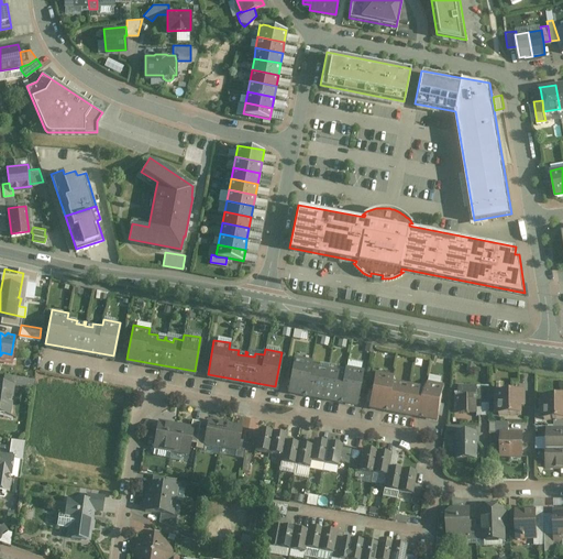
[(326,371),(319,370),(319,365),(310,364),(311,358),(295,355),(288,388),(356,402),(362,368),(345,364),(344,370),(335,369),(334,372),(328,371),(328,368),(327,366),(326,371)]
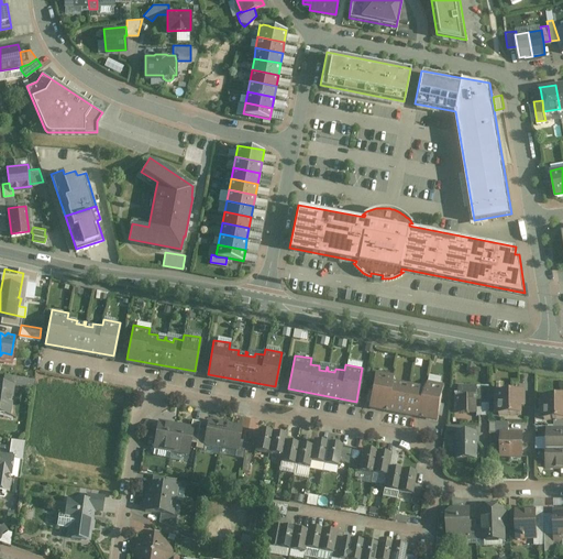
[(400,381),(390,379),(392,373),(375,370),(370,404),(437,417),(443,383),(427,380),(426,385),(417,384),(416,387),(408,386),(409,382),(407,382),(407,386),(399,384),(400,381)]
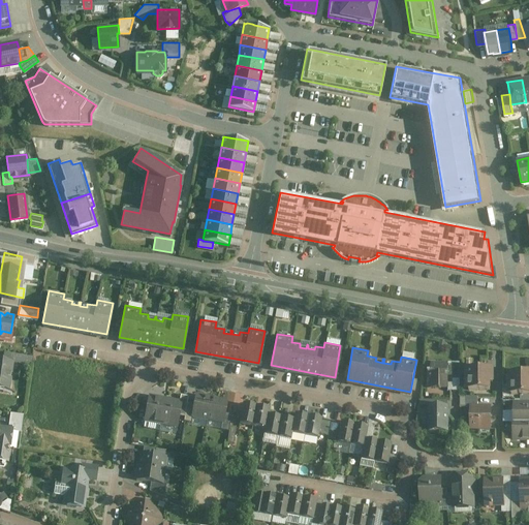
[(11,359),(0,357),(0,385),(7,387),(5,385),(7,375),(9,375),(11,359)]
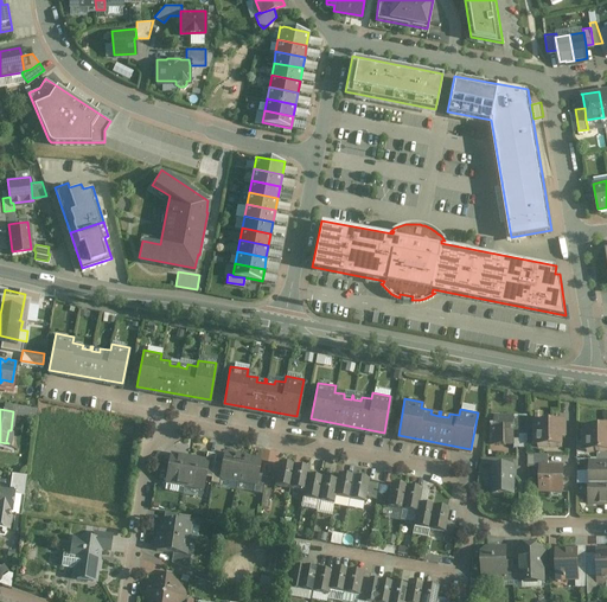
[(519,415),(494,415),(494,423),(491,423),(491,424),(491,440),(513,440),(513,435),(519,435),(519,431),(519,415)]
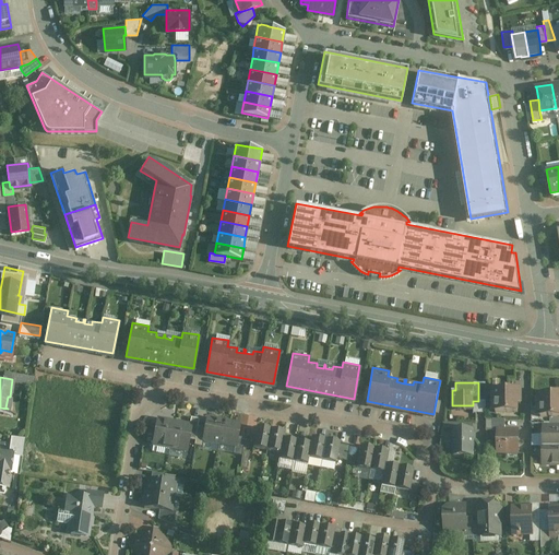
[(521,387),(492,387),(492,398),(495,398),(495,410),(518,410),(518,401),(521,401),(521,387)]
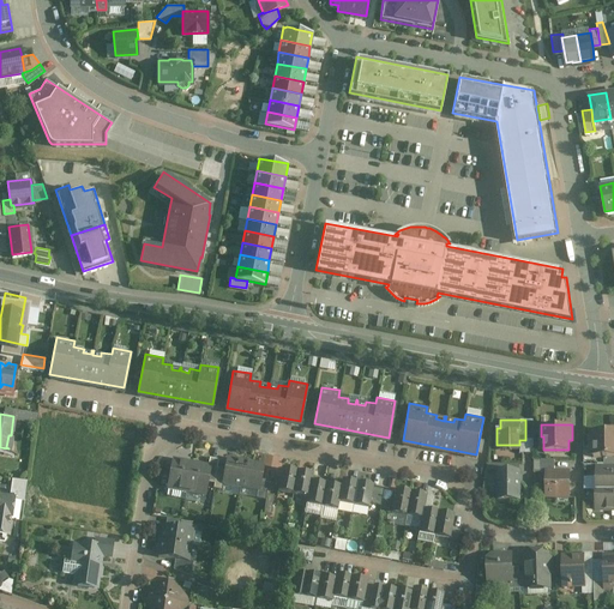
[(613,429),(590,430),(590,441),(594,441),(594,454),(603,454),(613,453),(613,429)]
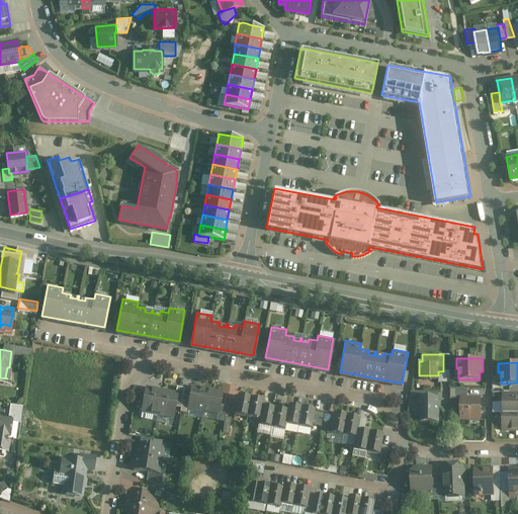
[(184,384),(176,383),(175,392),(173,404),(174,404),(180,405),(183,392),(184,384)]
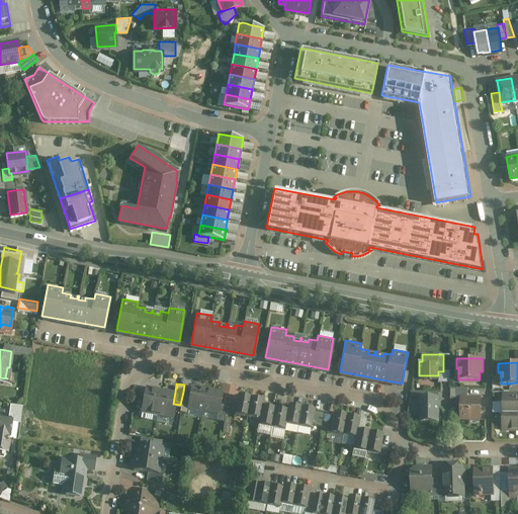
[(206,387),(191,383),(189,393),(187,405),(188,405),(202,408),(206,387)]
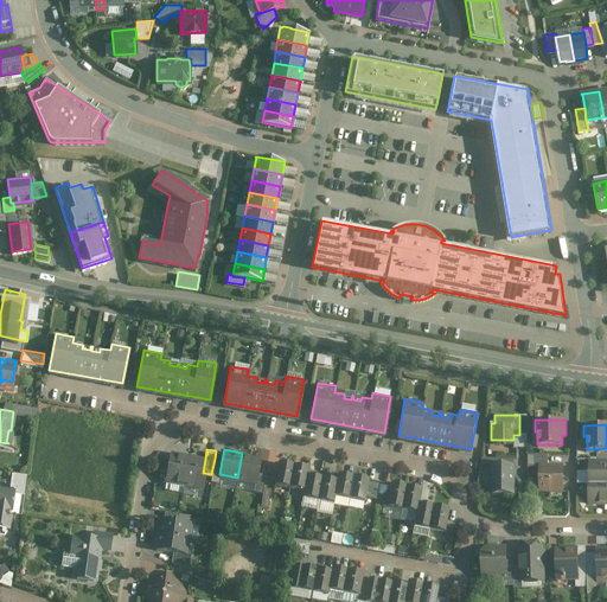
[(189,455),(172,453),(171,458),(170,466),(168,466),(166,476),(166,478),(184,481),(189,455)]
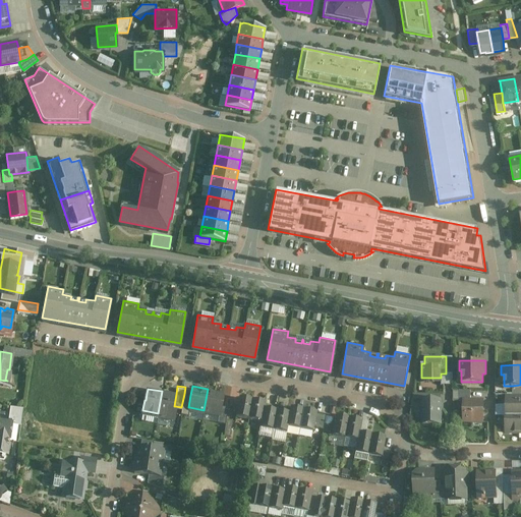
[(223,392),(208,389),(204,410),(218,413),(219,413),(221,404),(223,392)]
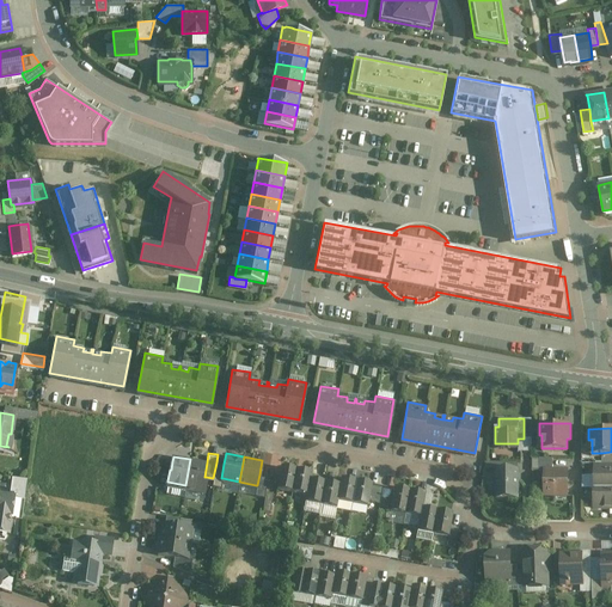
[(207,463),(190,459),(185,485),(203,489),(206,477),(204,477),(207,463)]
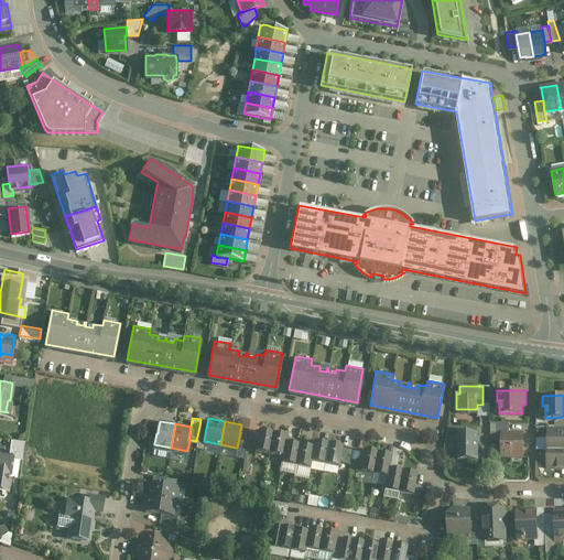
[(477,423),(465,423),(465,430),(457,430),(457,456),(476,456),(477,423)]
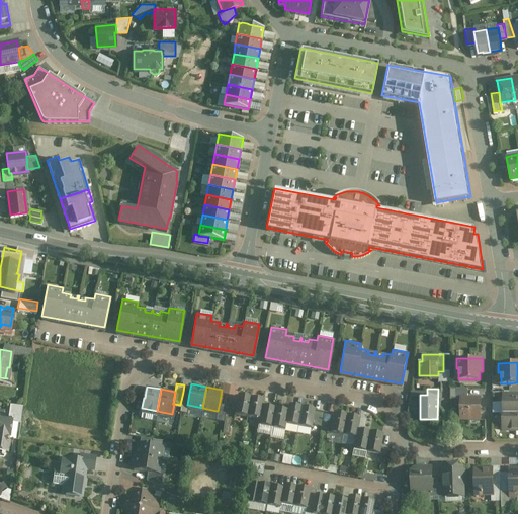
[(146,391),(139,390),(136,405),(142,407),(144,398),(145,398),(146,391)]
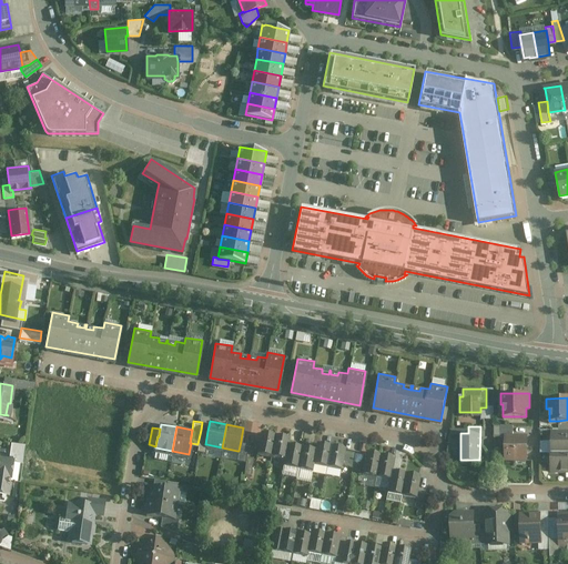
[(208,431),(201,430),(198,444),(196,449),(205,451),(206,444),(205,444),(208,431)]
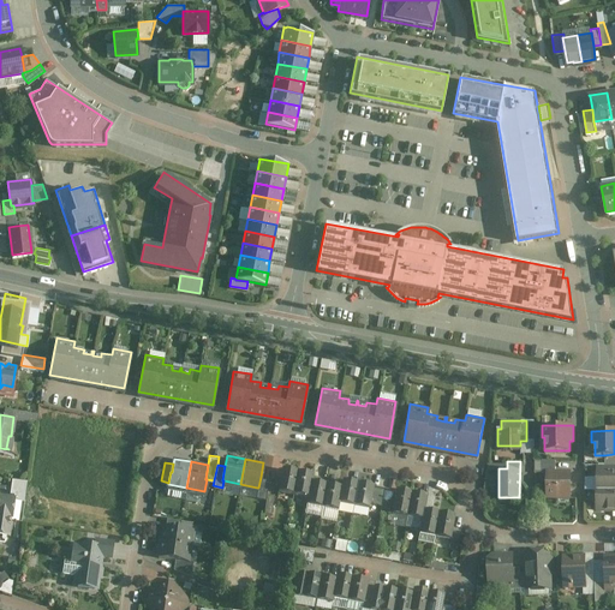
[(297,468),(282,466),(278,489),(293,491),(297,468)]
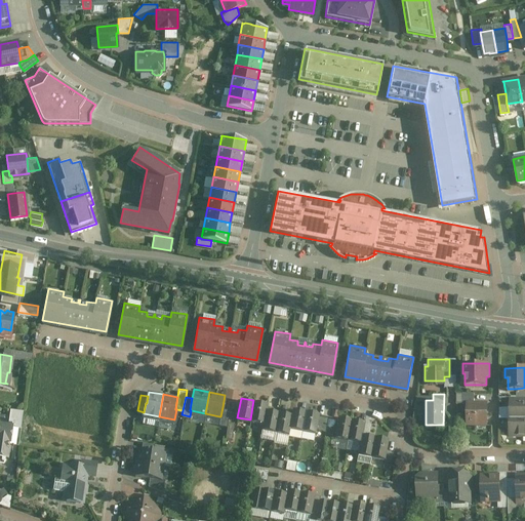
[(267,402),(253,400),(250,419),(263,422),(266,408),(267,402)]
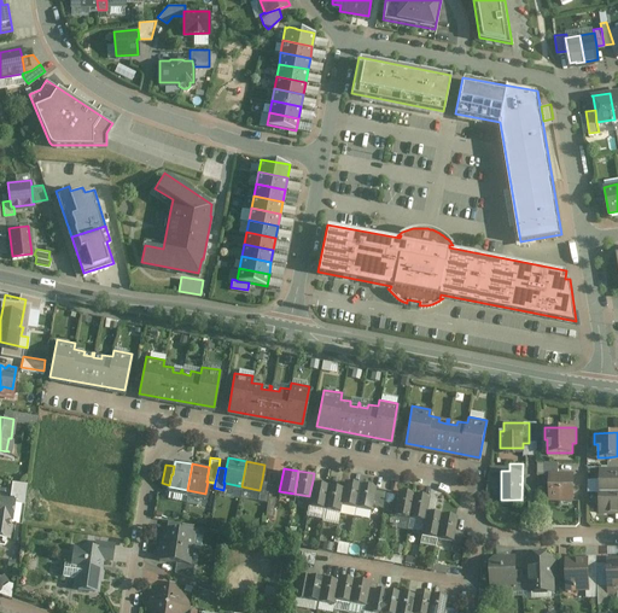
[(551,472),(551,497),(571,497),(571,472),(558,472),(551,472)]
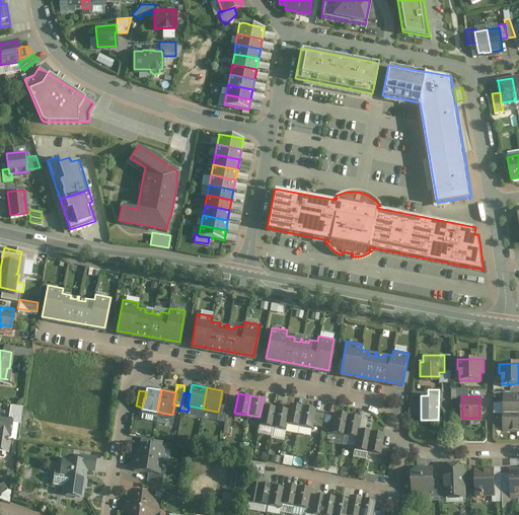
[(518,396),(504,396),(504,412),(518,411),(518,396)]
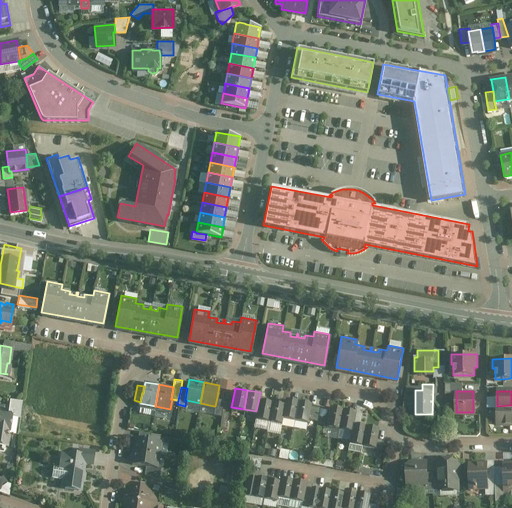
[(23,398),(10,396),(8,409),(14,409),(13,414),(20,414),(23,398)]
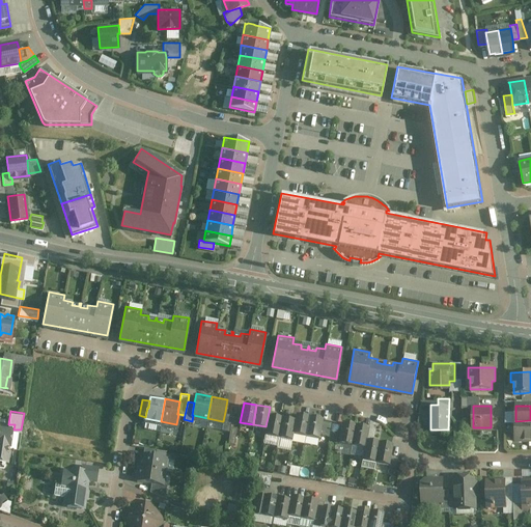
[(231,413),(225,412),(223,421),(222,421),(221,427),(229,430),(230,425),(230,424),(231,419),(231,413)]
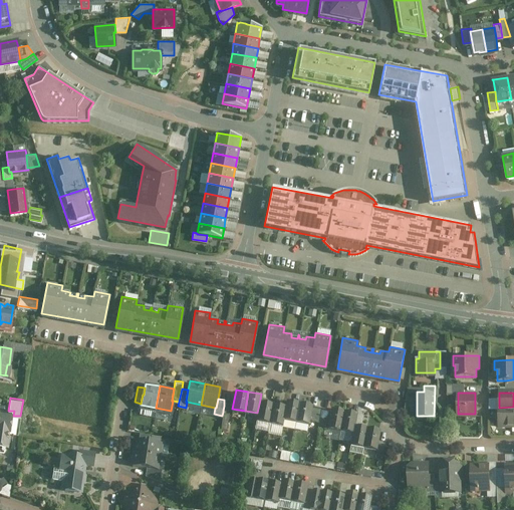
[(299,402),(286,399),(285,405),(283,418),(283,419),(295,421),(299,402)]
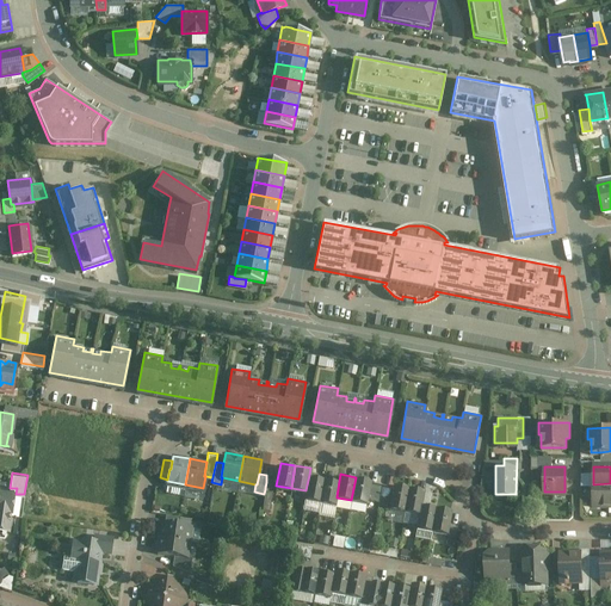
[(309,475),(306,490),(304,498),(320,501),(323,478),(309,475)]
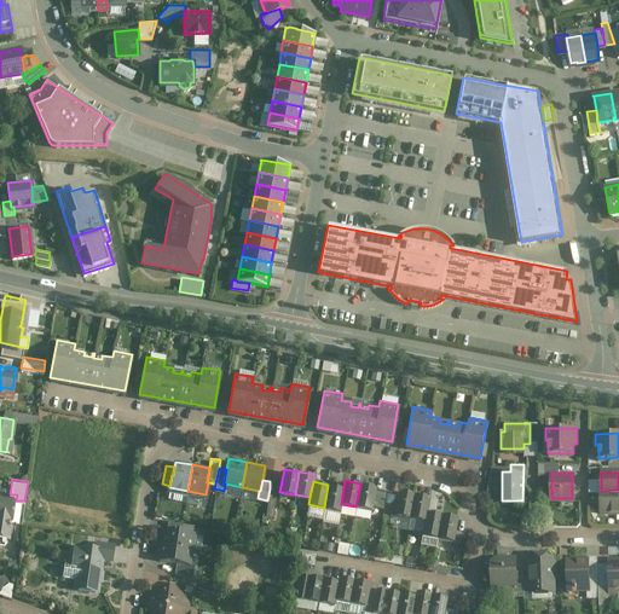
[(376,486),(360,484),(356,507),(371,509),(372,504),(375,488),(376,486)]
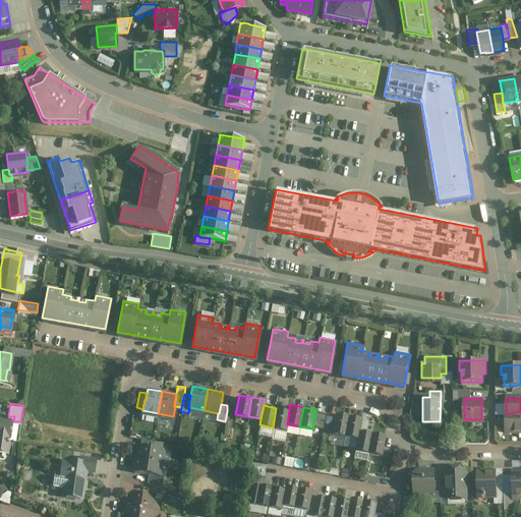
[(289,410),(276,408),(273,427),(286,429),(287,424),(287,423),(289,410)]
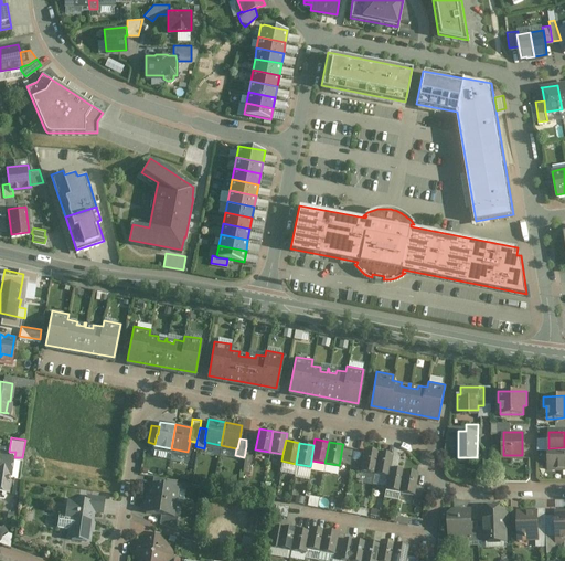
[(353,448),(342,446),(340,461),(350,462),(353,448)]
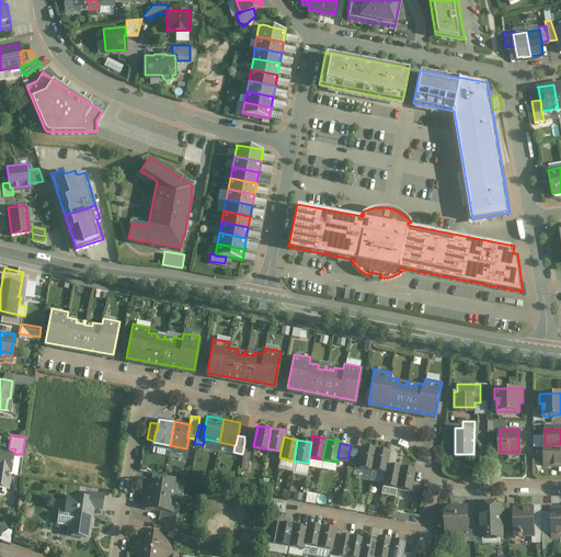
[(560,444),(545,445),(545,455),(548,455),(548,463),(560,463),(560,444)]
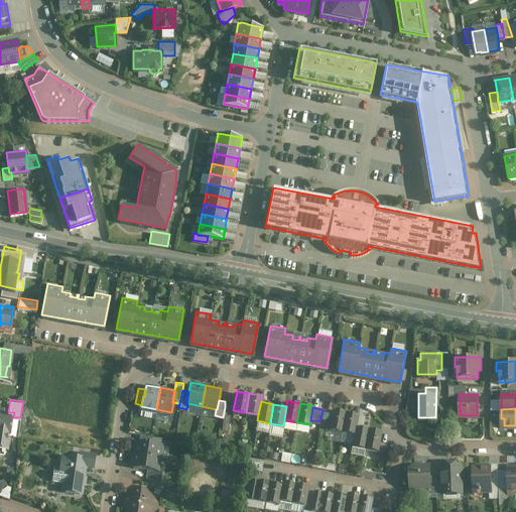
[(330,410),(323,409),(319,421),(318,427),(326,428),(330,410)]
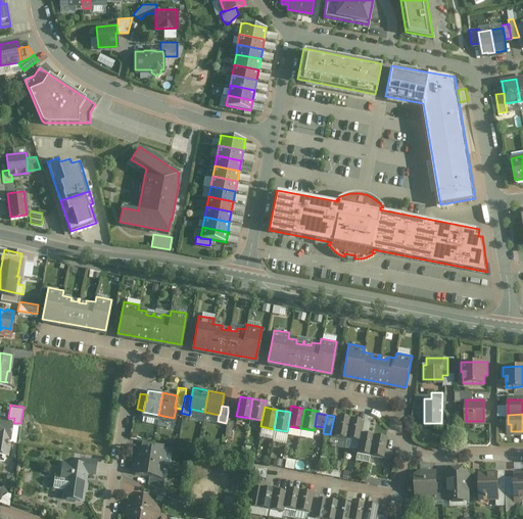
[(349,417),(336,415),(333,434),(346,436),(349,417)]
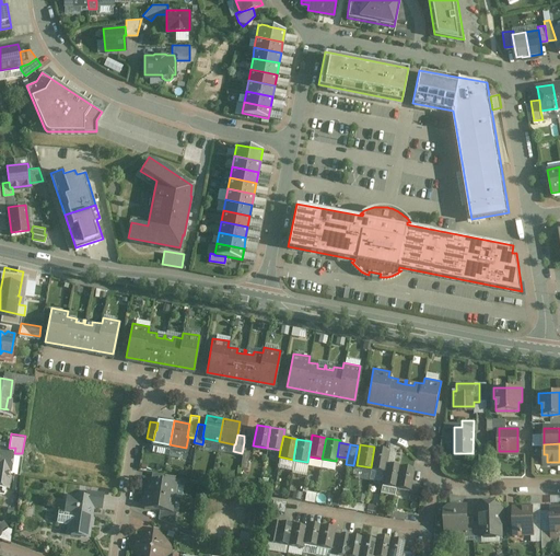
[(388,450),(374,447),(371,467),(384,471),(386,462),(388,450)]
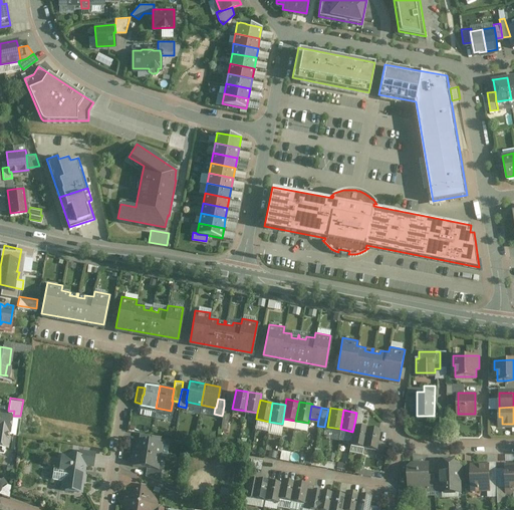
[(229,412),(223,411),(223,412),(222,416),(220,427),(227,428),(229,412)]
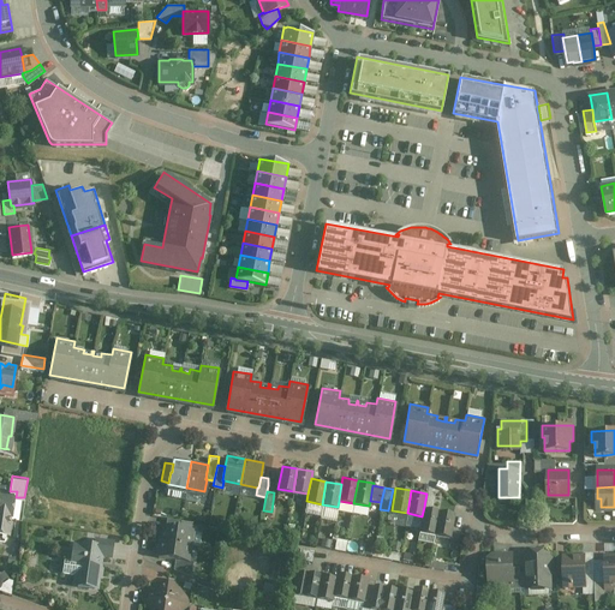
[(13,495),(0,492),(0,531),(9,532),(13,495)]
